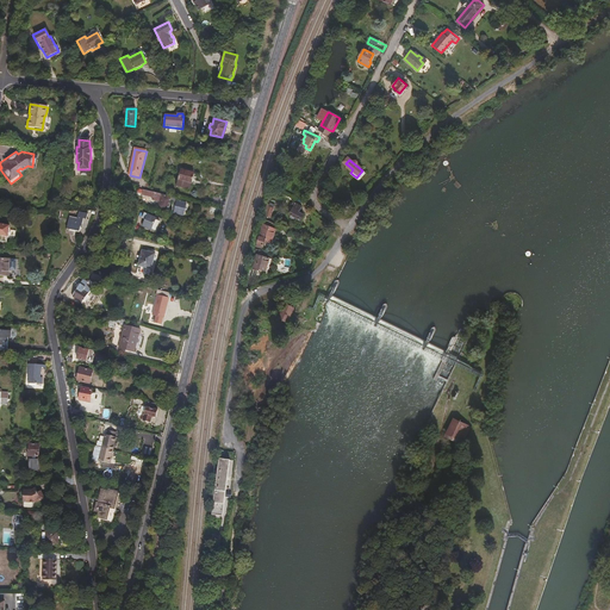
[(192,184),(194,173),(193,173),(193,172),(188,170),(188,172),(181,169),(176,186),(190,190),(192,184)]
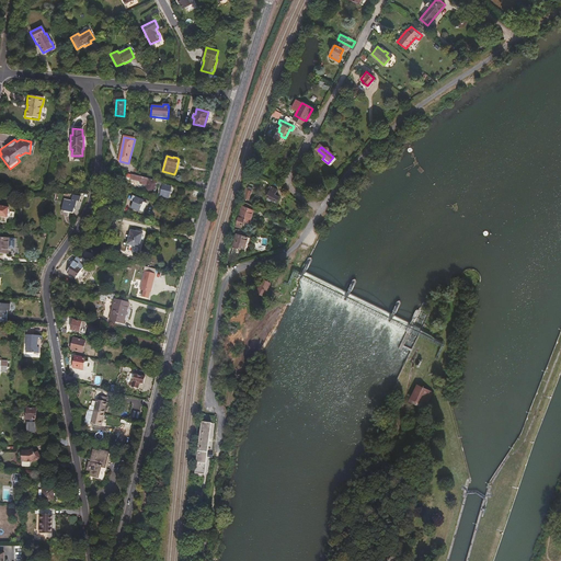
[(155,194),(157,185),(158,181),(128,173),(127,178),(130,178),(129,179),(137,180),(137,181),(140,182),(139,183),(146,185),(145,192),(155,194)]
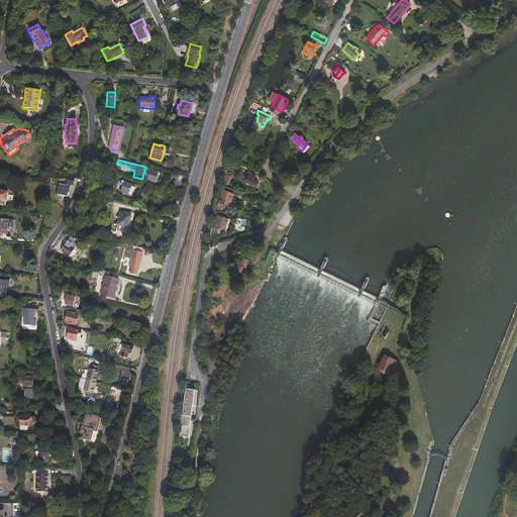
[(154,183),(158,173),(150,171),(147,181),(154,183)]
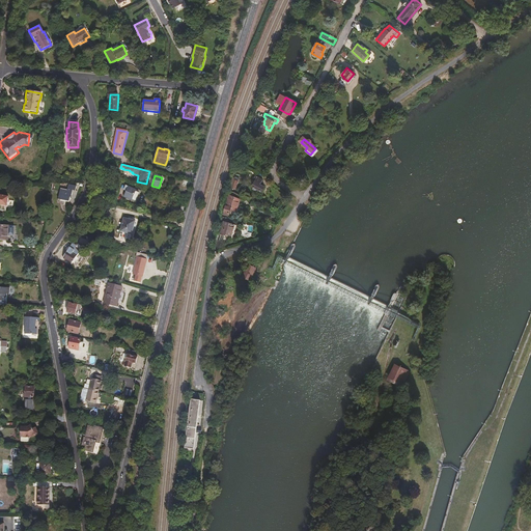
[(262,192),(263,187),(254,183),(252,187),(262,192)]
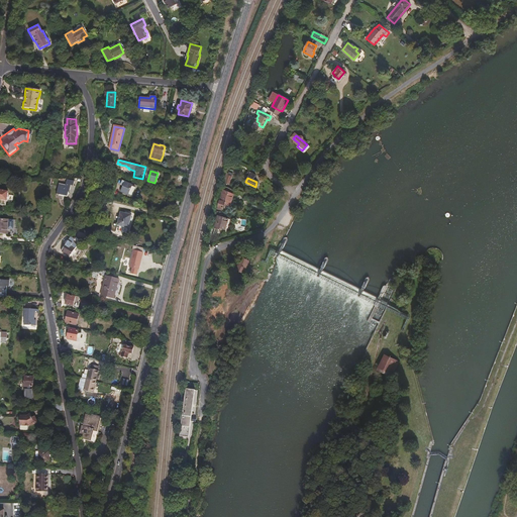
[(74,193),(75,187),(74,186),(75,182),(67,180),(66,186),(60,185),(57,195),(60,196),(61,195),(68,197),(69,193),(74,193)]
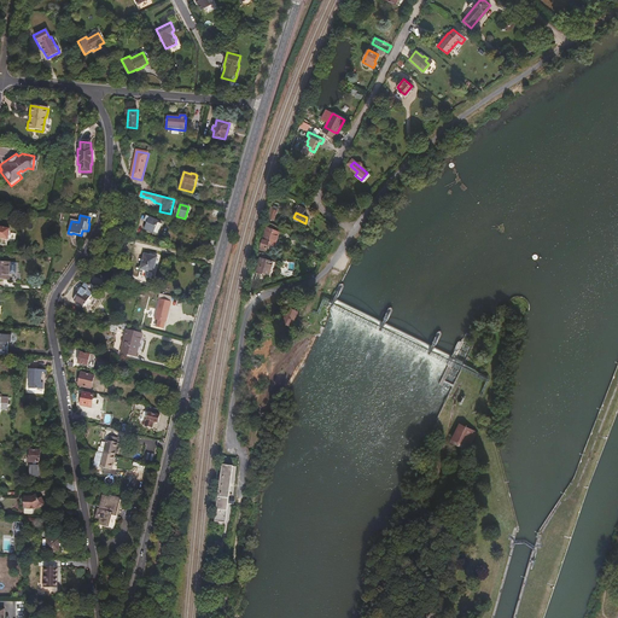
[(156,232),(159,220),(143,215),(143,219),(144,219),(141,228),(156,232)]
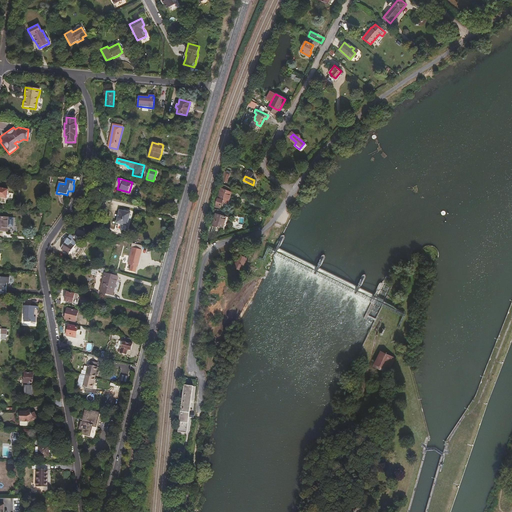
[(228,202),(230,190),(221,187),(217,199),(215,205),(219,206),(221,200),(228,202)]
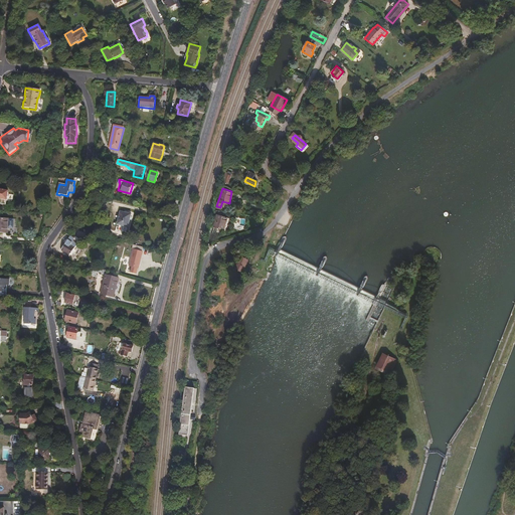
[(108,204),(109,198),(101,196),(99,202),(108,204)]
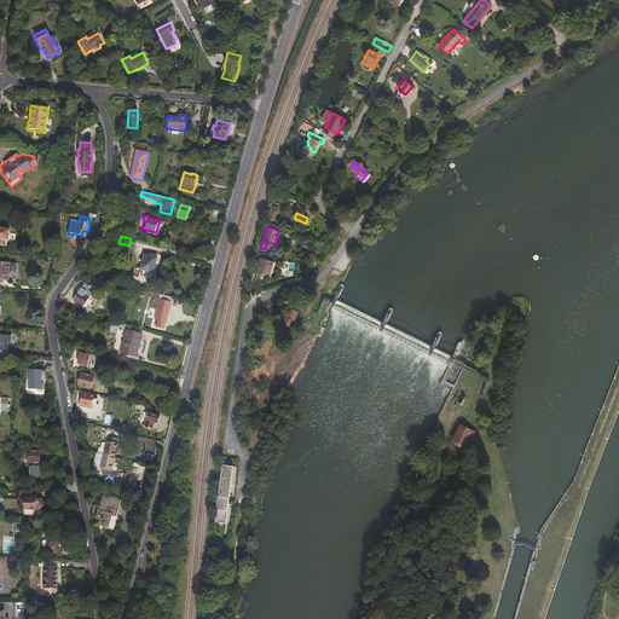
[(154,282),(160,259),(146,255),(140,279),(154,282)]
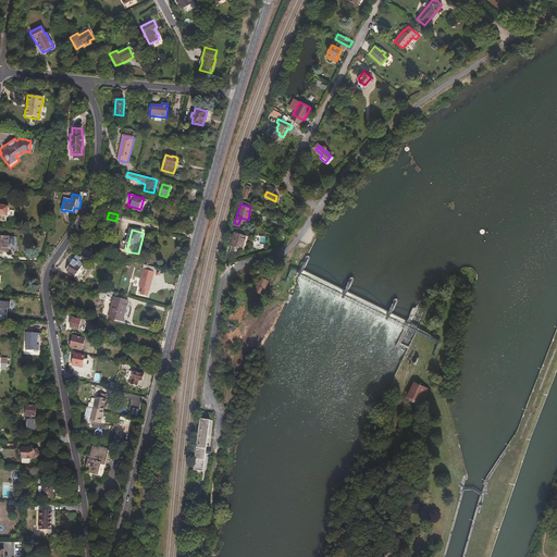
[(242,248),(245,236),(243,236),(234,233),(231,245),(242,248)]
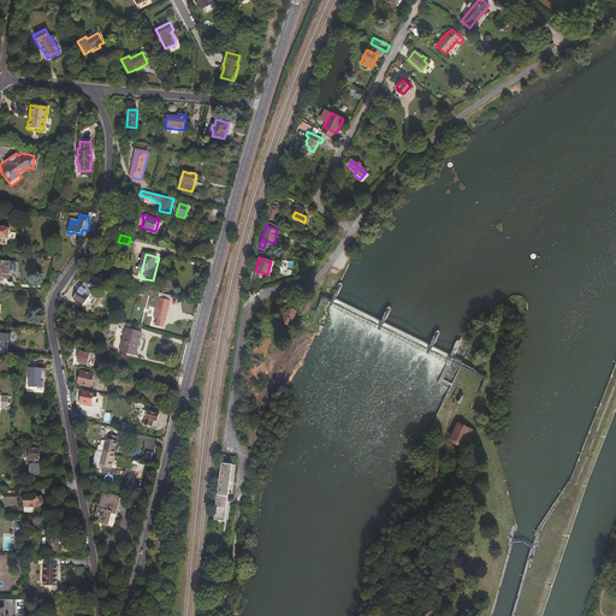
[(9,273),(10,262),(0,261),(0,278),(7,279),(9,273)]
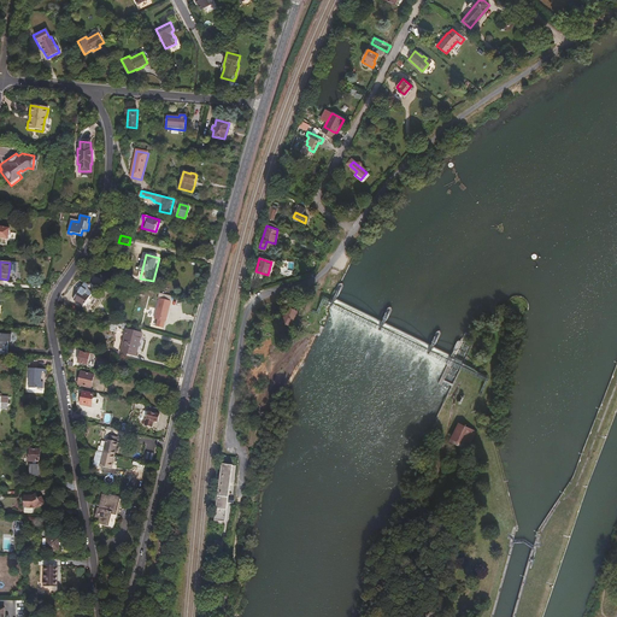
[(84,307),(90,298),(92,297),(88,293),(88,292),(87,291),(82,288),(82,287),(74,300),(84,307)]
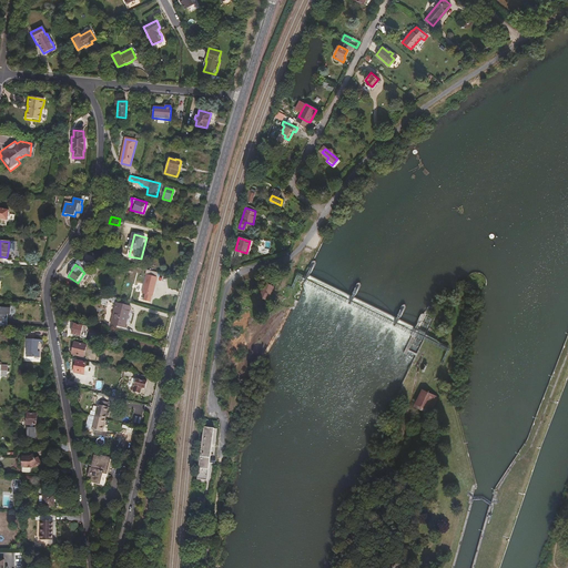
[(151,296),(156,279),(155,277),(158,272),(146,270),(144,275),(146,275),(142,290),(145,291),(144,294),(143,300),(149,302),(150,297),(149,297),(150,295),(151,296)]
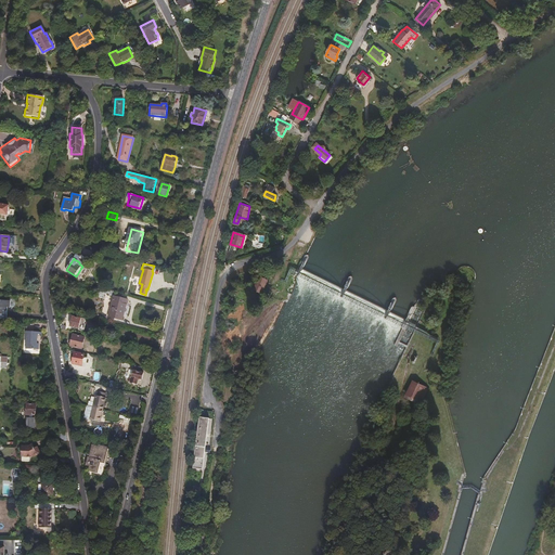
[(262,293),(268,281),(266,280),(267,276),(261,274),(255,289),(262,293)]
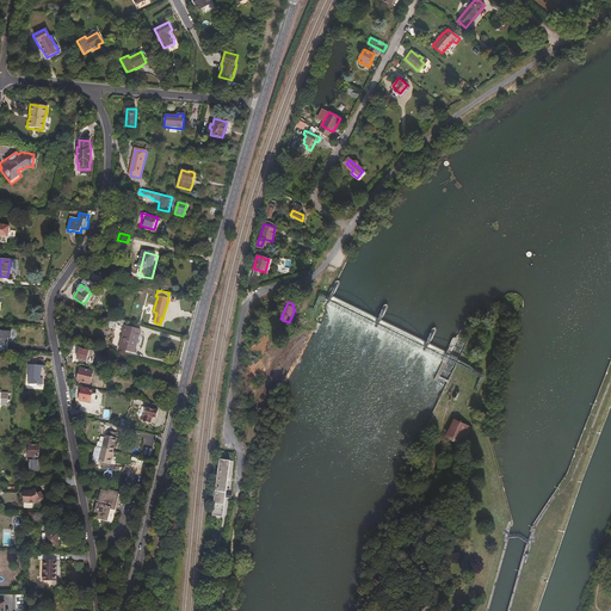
[(111,328),(112,323),(115,323),(116,319),(107,316),(105,327),(111,328)]
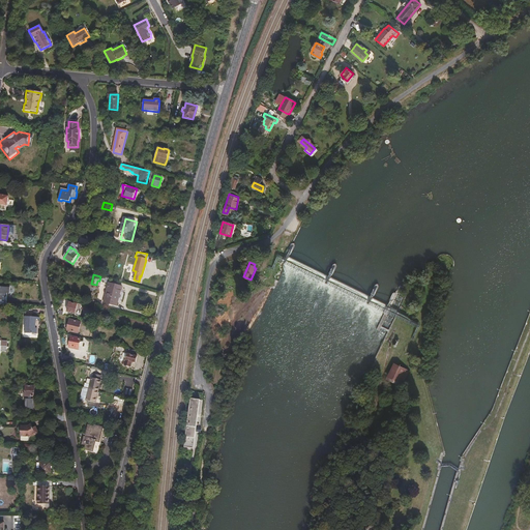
[(116,305),(120,286),(107,283),(101,302),(116,305)]
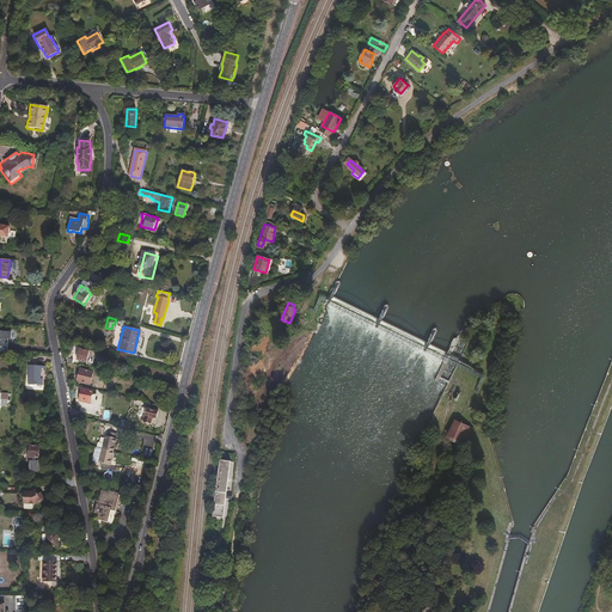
[(87,357),(89,352),(79,349),(77,360),(86,362),(86,365),(91,366),(93,360),(87,357)]
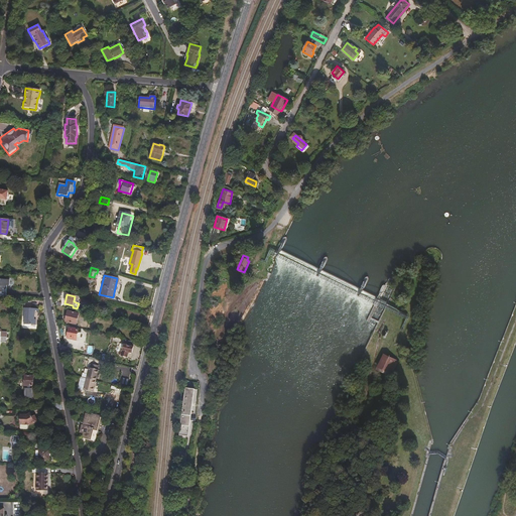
[(34,319),(34,308),(24,308),(23,319),(24,319),(24,325),(35,326),(35,319),(34,319)]
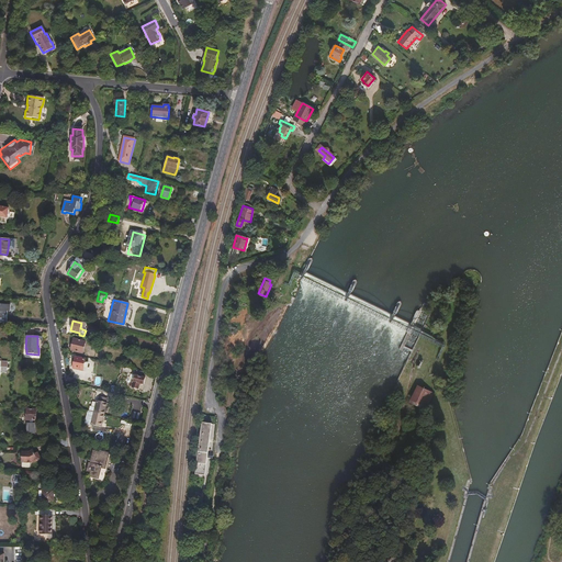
[(82,353),(86,341),(74,338),(71,350),(82,353)]
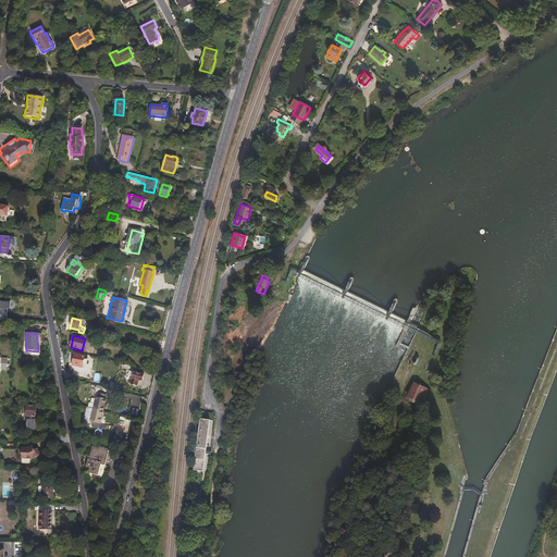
[(81,367),(83,356),(74,354),(72,364),(81,367)]
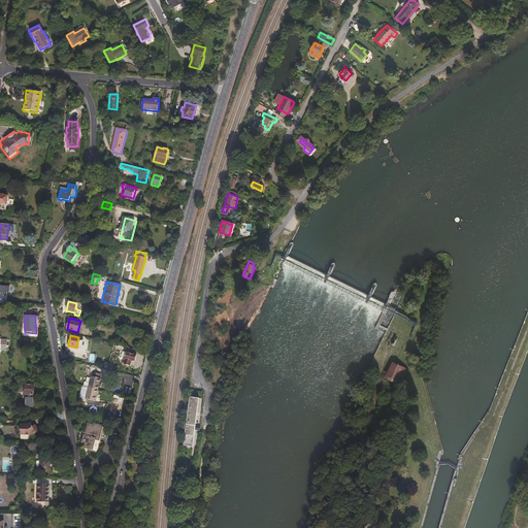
[(130,364),(131,360),(134,361),(136,355),(127,352),(125,358),(124,358),(122,362),(130,364)]
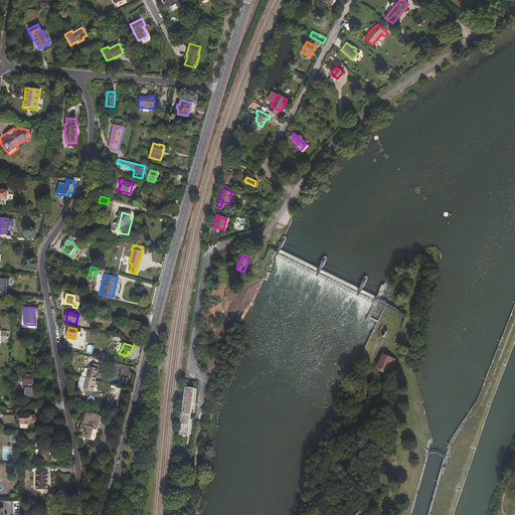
[(385,371),(392,358),(384,354),(377,367),(385,371)]
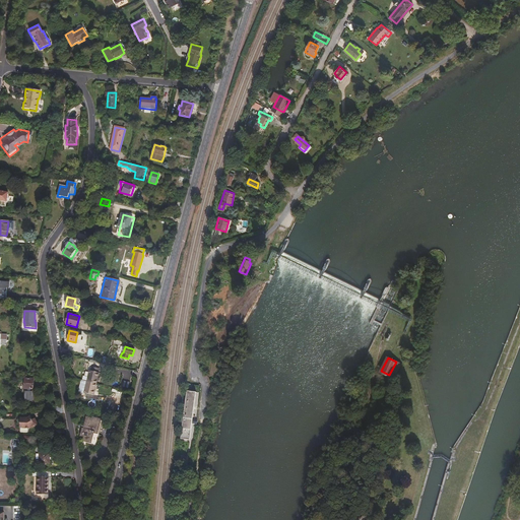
[(400,364),(396,362),(389,375),(394,378),(400,364)]
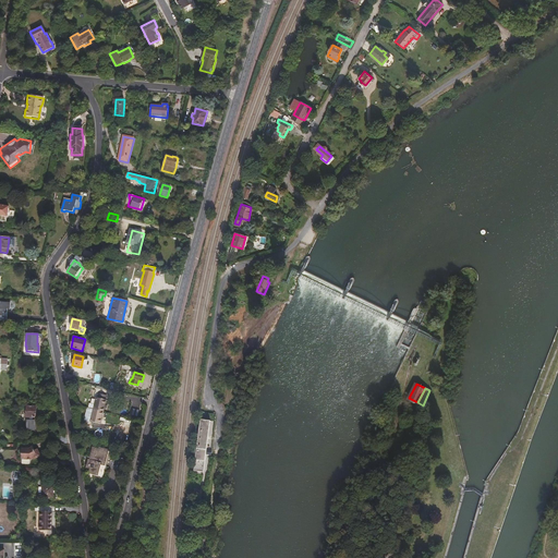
[(105,407),(106,401),(105,400),(106,396),(98,395),(97,398),(96,398),(93,410),(104,413),(104,410),(105,407)]
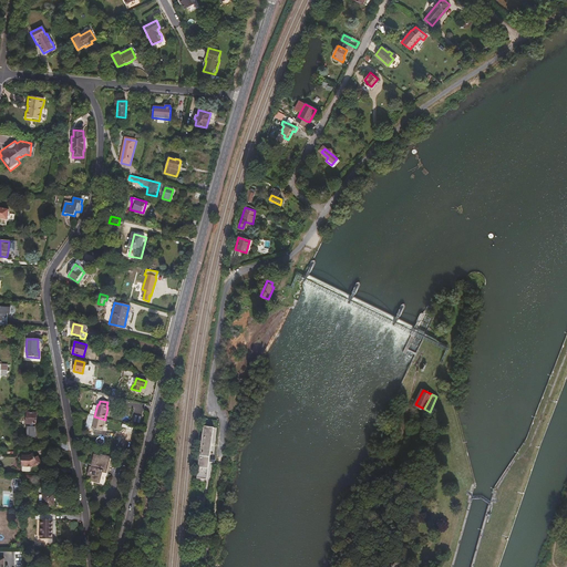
[(35,424),(35,413),(26,412),(26,423),(27,423),(34,424),(35,424)]
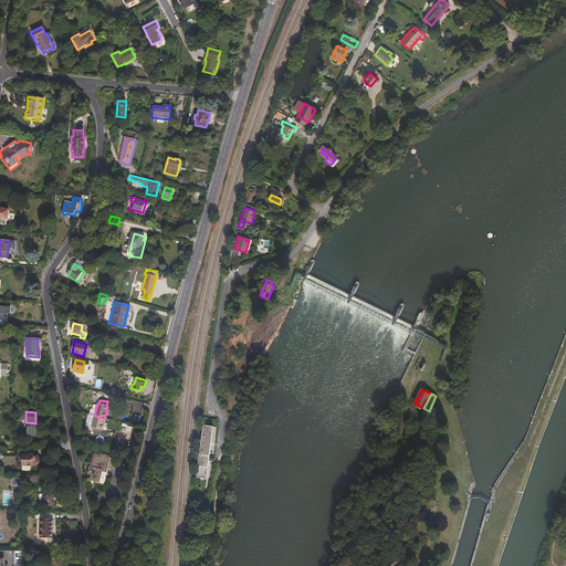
[(102,431),(105,419),(94,416),(92,428),(102,431)]
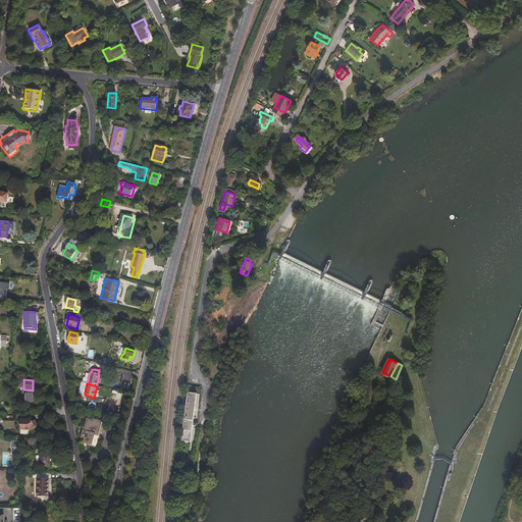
[(192,442),(195,411),(196,402),(197,395),(188,394),(188,400),(187,400),(186,411),(187,411),(183,441),(192,442)]
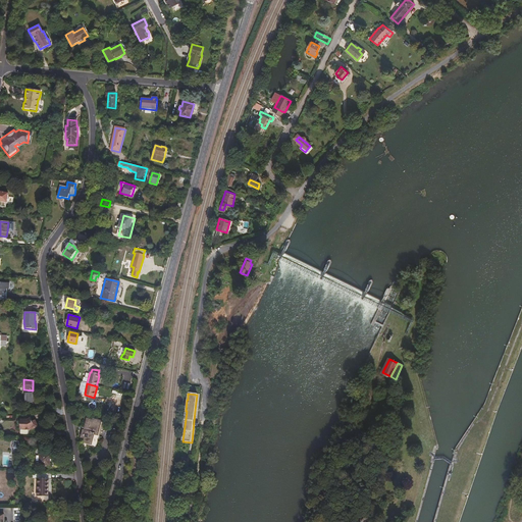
[(31,419),(25,422),(24,420),(21,420),(21,430),(22,430),(30,431),(31,431),(32,430),(33,431),(40,427),(36,421),(34,422),(31,419)]
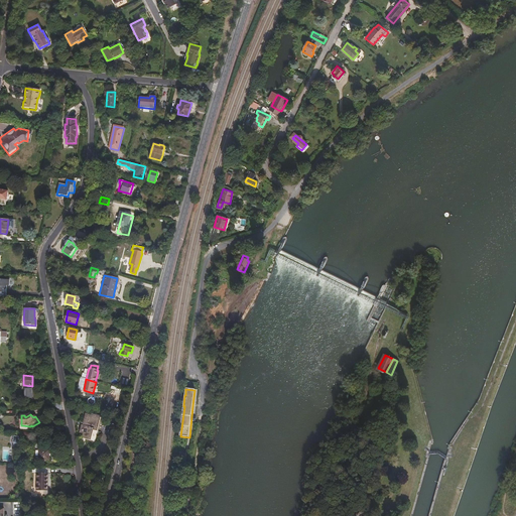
[(95,432),(100,419),(99,419),(94,417),(94,418),(93,418),(88,416),(84,426),(83,426),(80,433),(84,434),(82,440),(83,440),(84,437),(90,439),(92,432),(95,432)]
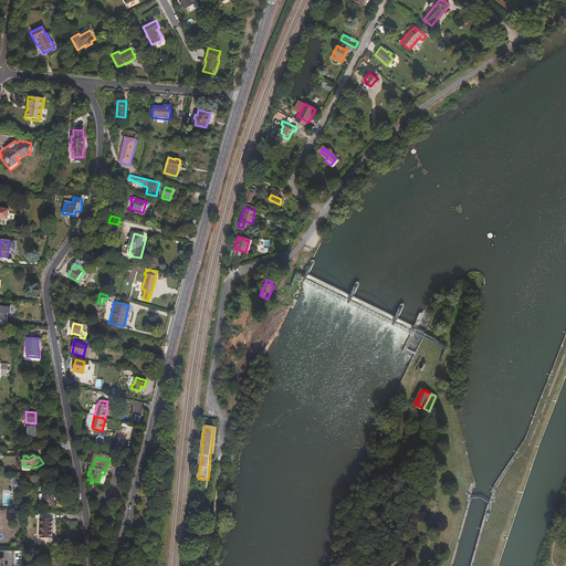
[(54,505),(54,494),(43,494),(43,505),(54,505)]
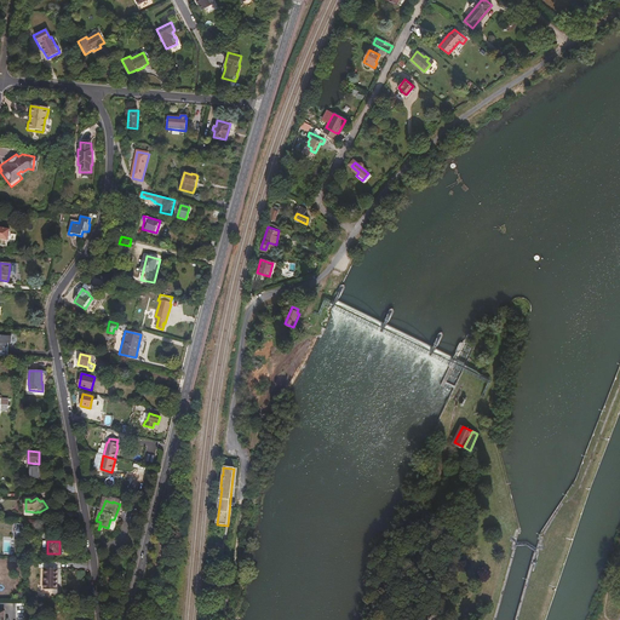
[(57,590),(57,568),(61,568),(61,562),(38,562),(36,568),(44,568),(42,590),(57,590)]
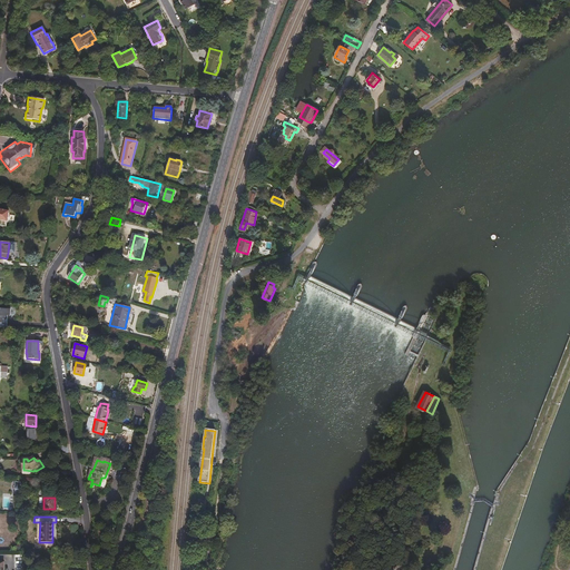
All buildings are outlined.
